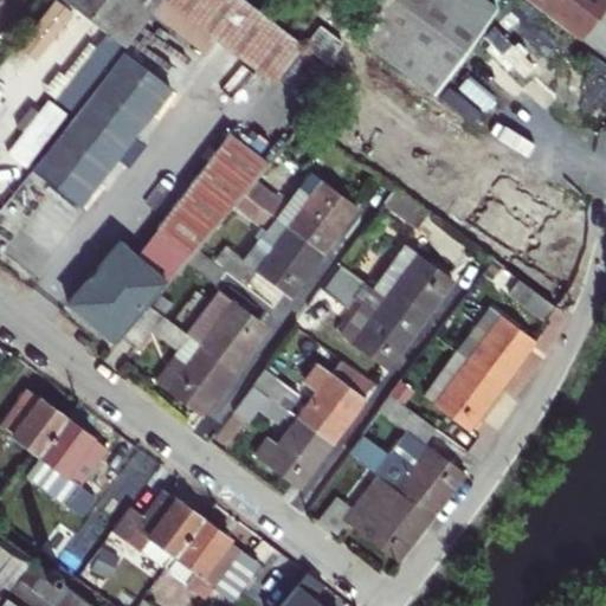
[(62,0),(126,50),(150,17),(162,0),(62,0)]
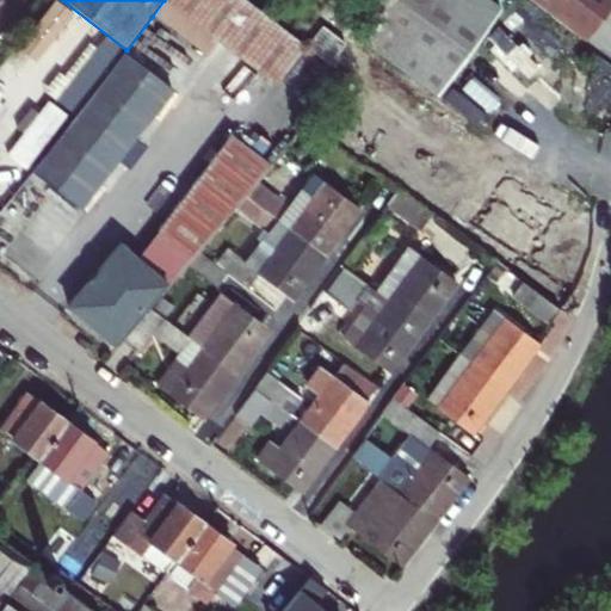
[(164,0),(152,17),(199,53),(205,56),(217,42),(276,86),(304,47),(296,39),(259,11),(245,0),(164,0)]
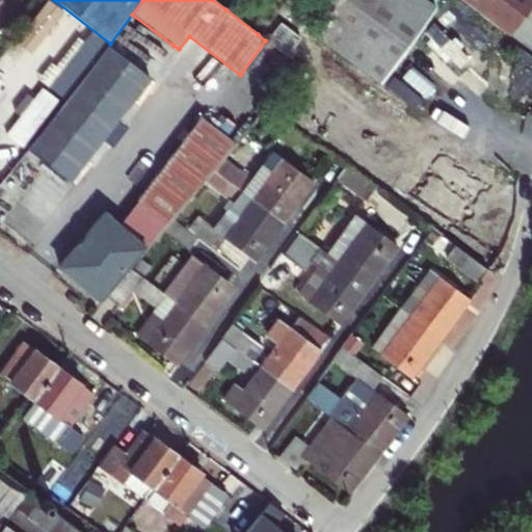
[(310,0),(308,3),(328,20),(317,37),(379,83),(435,8),(424,0),(310,0)]
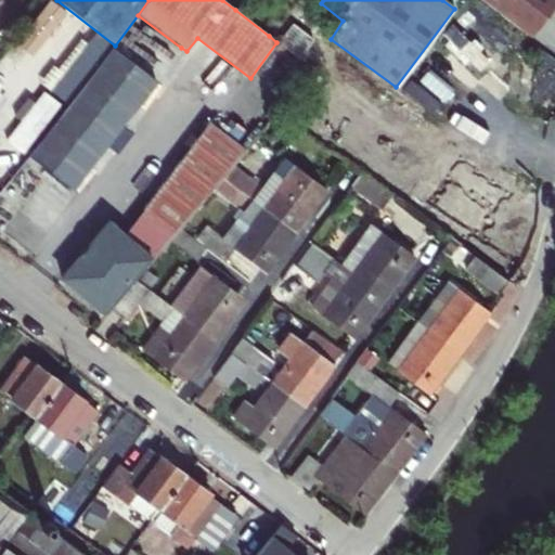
[(551,0),(480,0),(524,35),(551,0)]
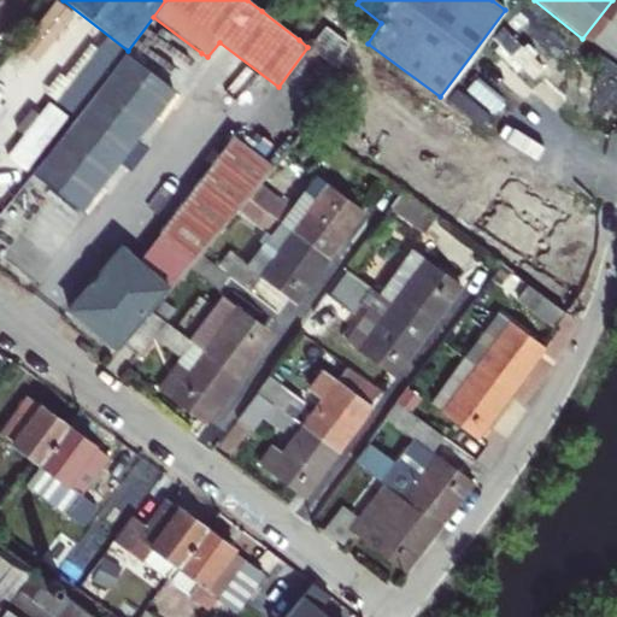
[(201,53),(153,17),(128,51),(123,56),(171,93),(201,53)]
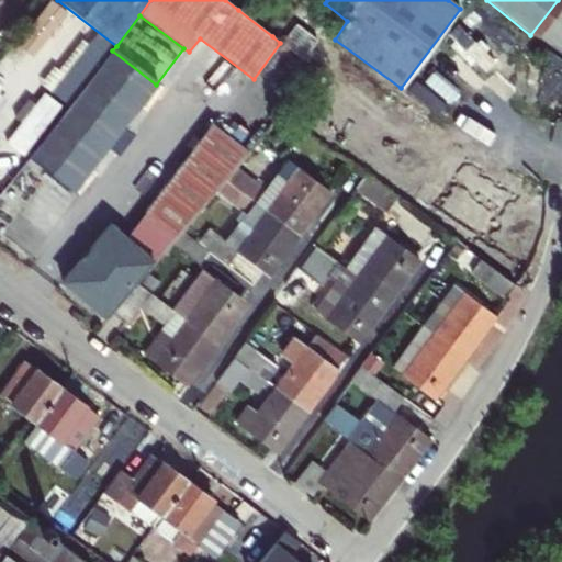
[(463,47),(514,88),(526,74),(475,32),(463,47)]
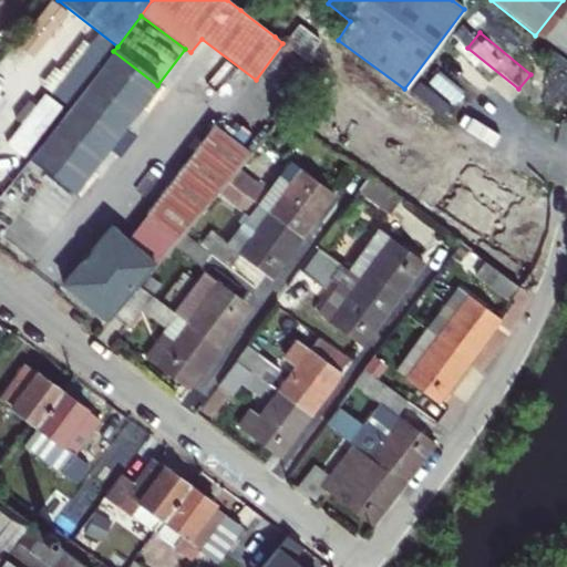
[(70,107),(104,63),(86,50),(52,93),(70,107)]
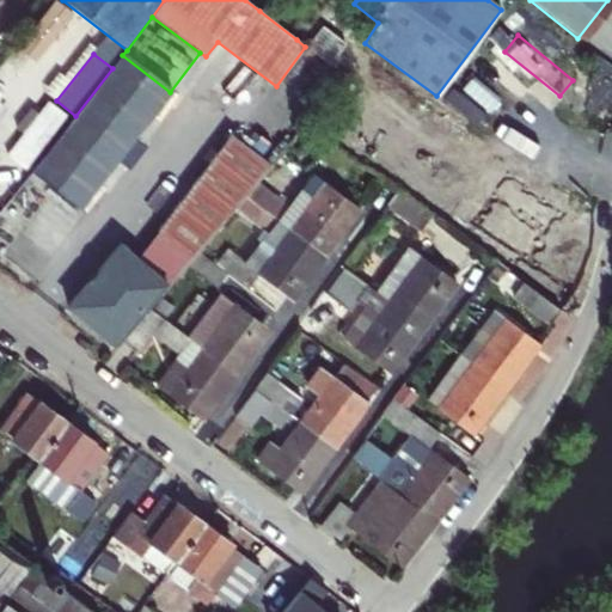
[(75,116),(31,173),(79,210),(170,92),(122,55),(112,68),(75,116)]
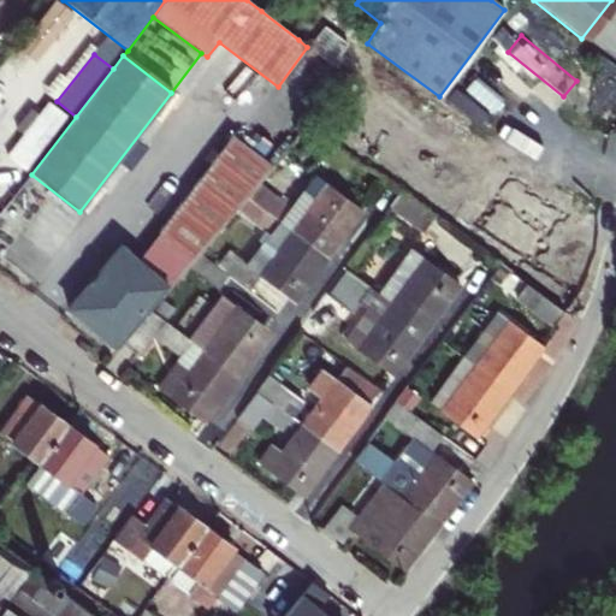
[(31,175),(76,117),(57,101),(1,171),(22,188),(31,175)]
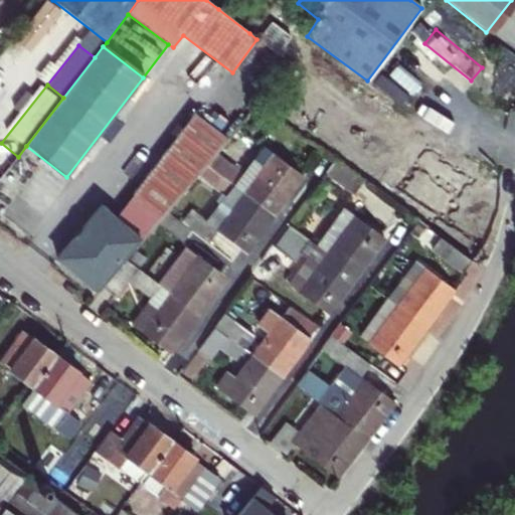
[(161,220),(167,213),(208,165),(226,143),(198,119),(133,196),(161,220)]
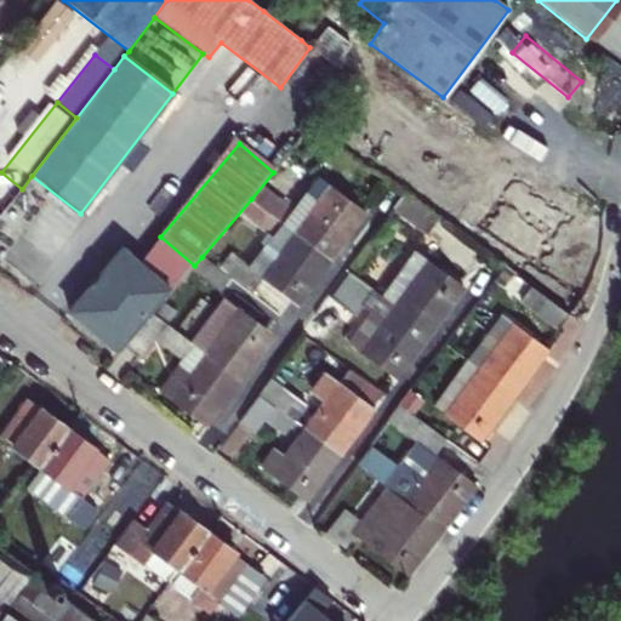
[(328,187),(295,232),(331,258),(355,223),(349,220),(358,210),(328,187)]
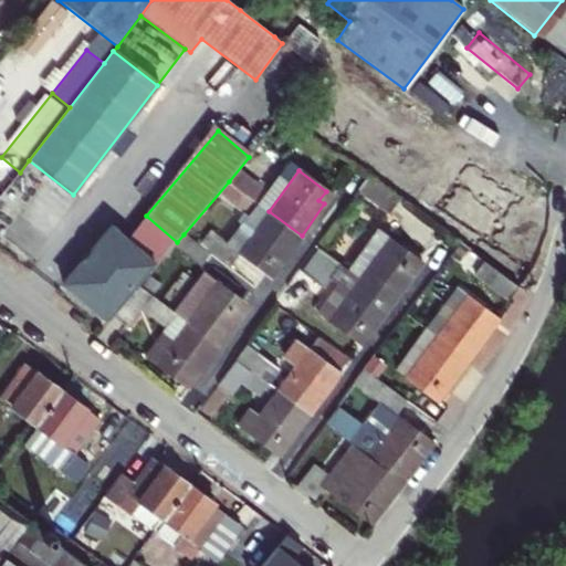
[(369,175),(358,189),(389,212),(400,198),(369,175)]
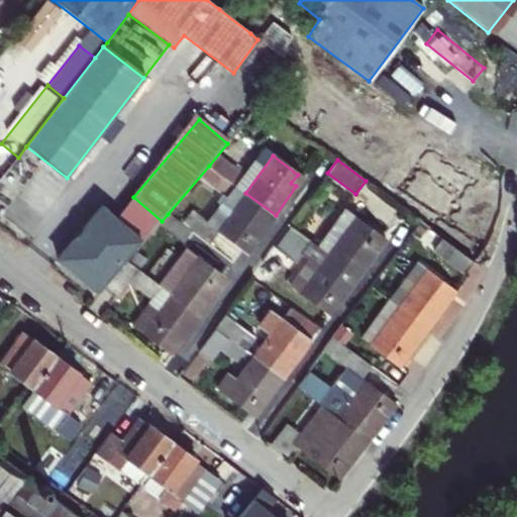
[(452,222),(472,174),(459,168),(447,197),(435,193),(427,212),(452,222)]
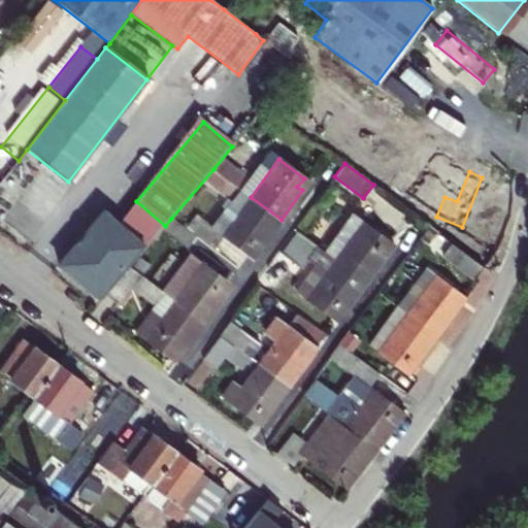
[(308,182),(304,178),(297,187),(302,190),(308,182)]
